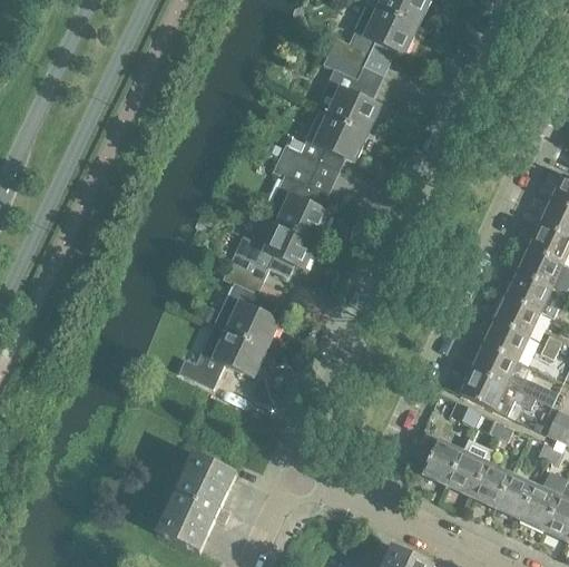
[(366,0),(365,3),(366,5),(418,28),(424,31),(425,29),(419,26),(431,0),(366,0)]
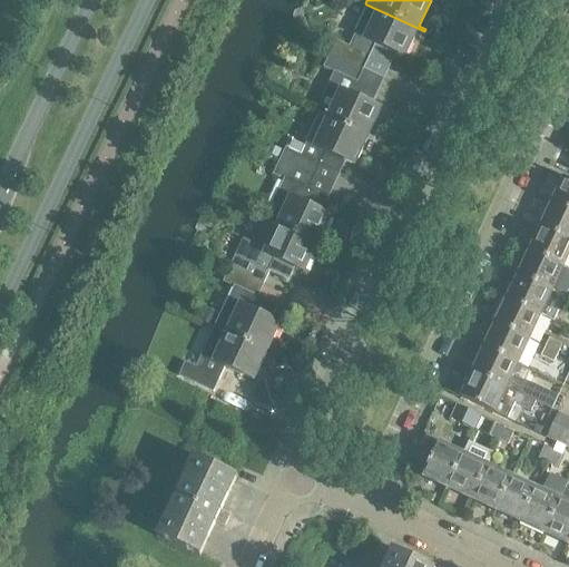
[(335,39),(330,51),(364,68),(370,55),(390,64),(395,51),(404,56),(417,29),(423,32),(424,31),(418,28),(366,5),(349,45),(335,39)]
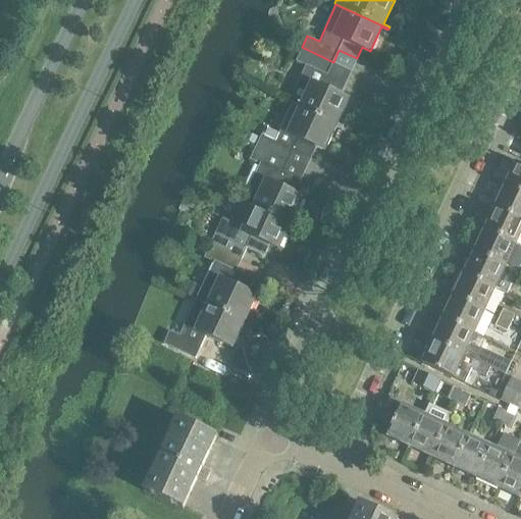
[(306,64),(289,101),(292,103),(343,126),(344,124),(337,121),(349,98),(336,92),(343,81),(328,73),(333,62),(302,47),(296,59),(306,64)]
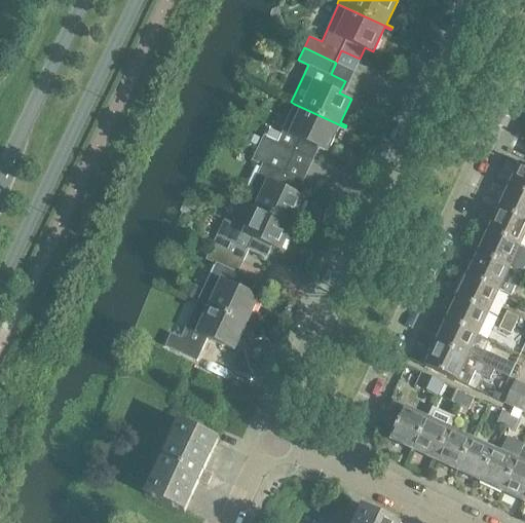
[(264,134),(258,146),(290,161),(295,150),(309,156),(314,145),(327,150),(338,125),(344,128),(345,127),(294,104),(277,141),(264,134)]
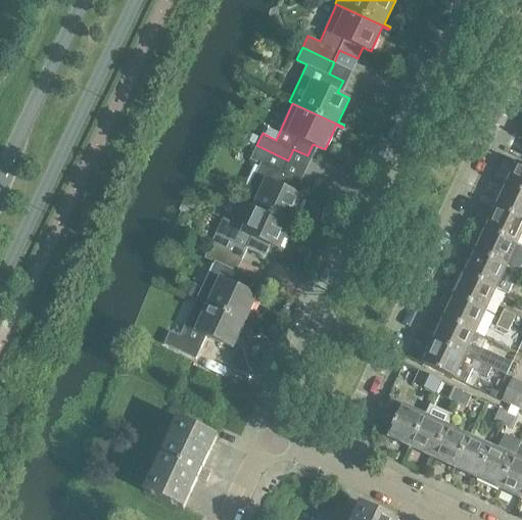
[(247,131),(244,138),(255,143),(258,136),(247,131)]
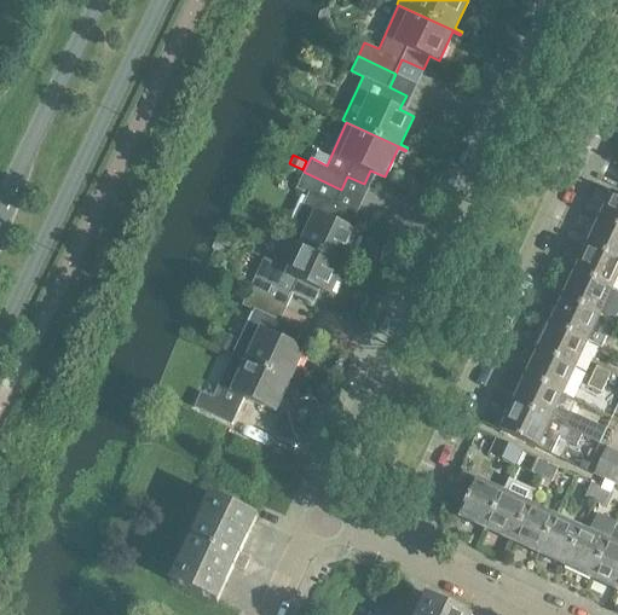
[(309,192),(288,236),(352,266),(353,264),(346,261),(359,232),(345,225),(351,212),(335,203),(341,190),(304,172),(296,187),(309,192)]
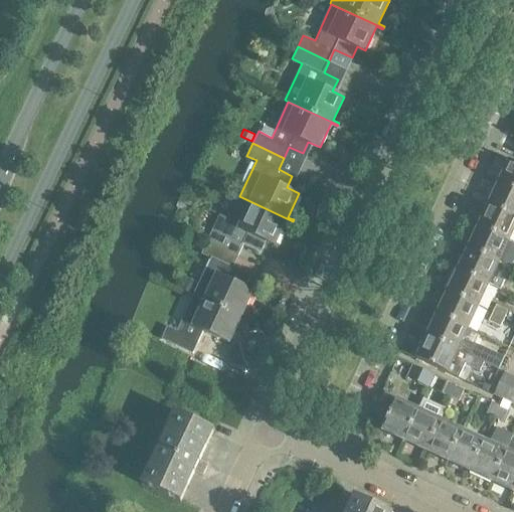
[(513,161),(508,159),(498,181),(513,188),(513,161)]
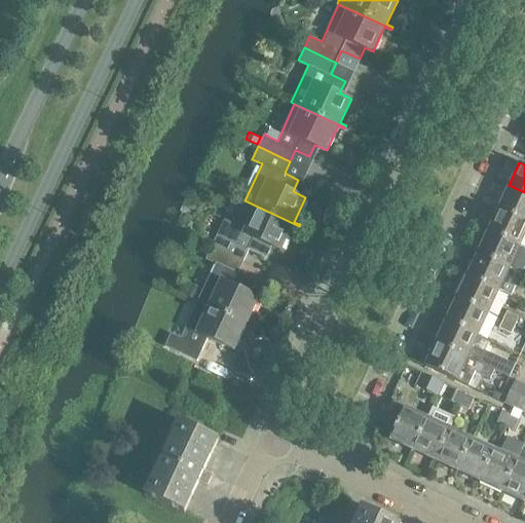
[(524,192),(509,185),(497,207),(524,219),(524,192)]
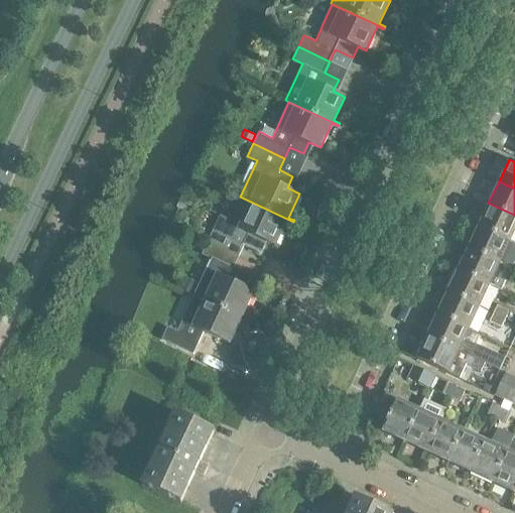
[(220,215),(208,241),(239,255),(244,245),(261,253),(262,252),(260,251),(265,240),(275,244),(286,221),(292,223),(293,222),(240,197),(229,219),(220,215)]
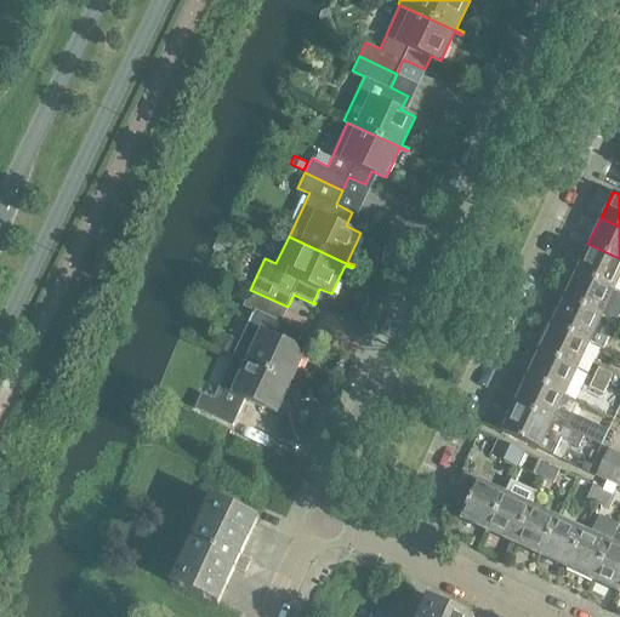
[(619,258),(587,244),(575,270),(614,289),(619,274),(619,258)]
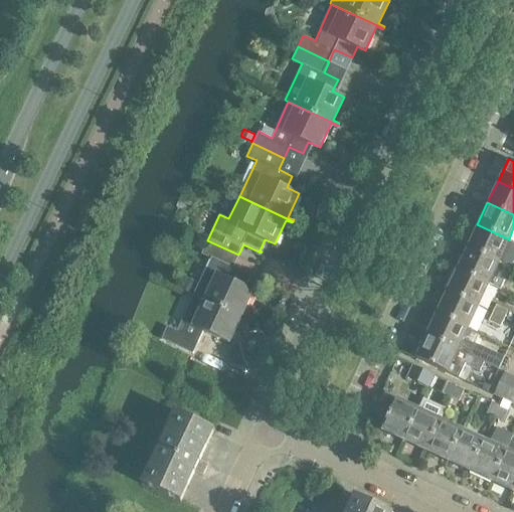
[(198,224),(194,233),(203,237),(207,228),(198,224)]
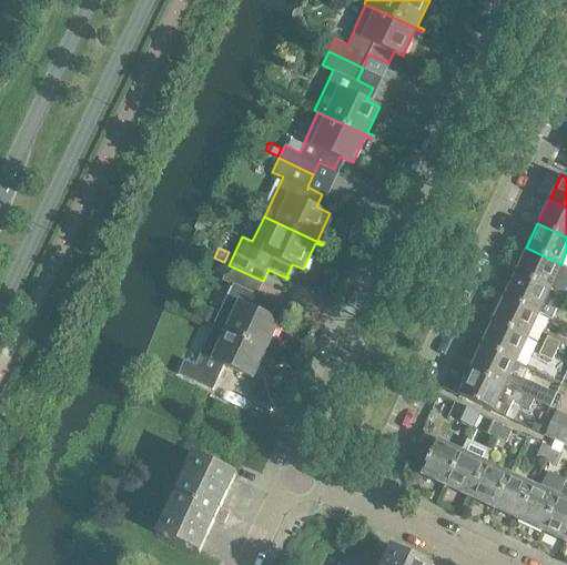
[(566,266),(562,264),(526,248),(515,272),(562,294),(566,282),(566,266)]
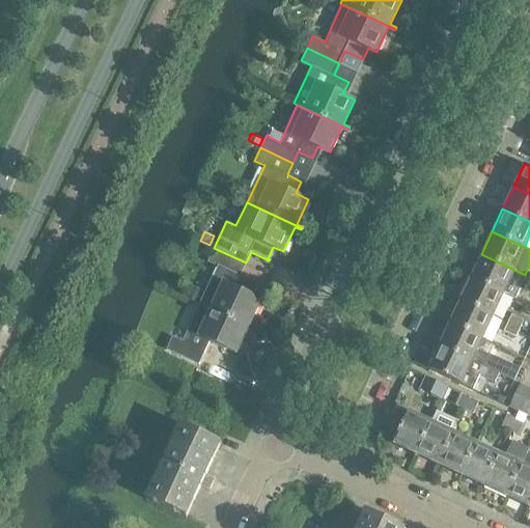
[(218,265),(199,304),(248,327),(254,330),(256,327),(250,324),(261,299),(253,295),(256,287),(252,285),(253,281),(258,283),(259,282),(241,274),(246,262),(214,248),(207,260),(218,265)]
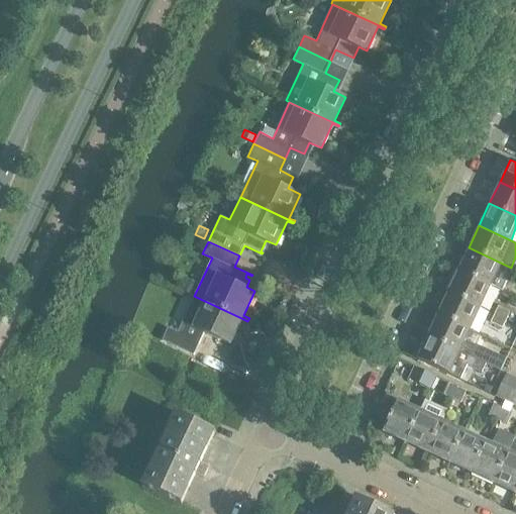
[(511,268),(469,247),(458,270),(490,285),(501,290),(511,268)]
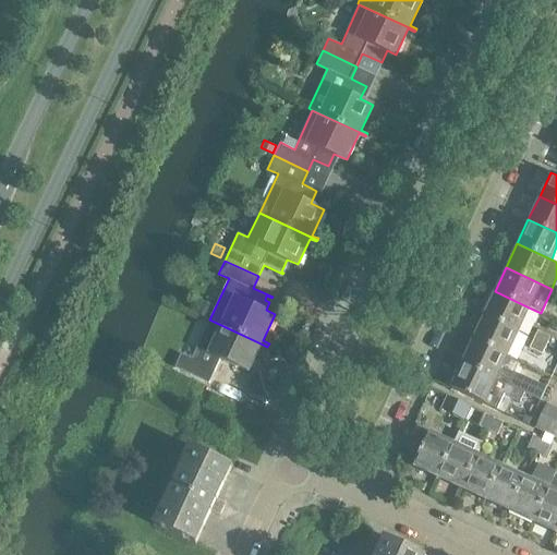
[(529,308),(495,291),(484,315),(518,330),(529,308)]
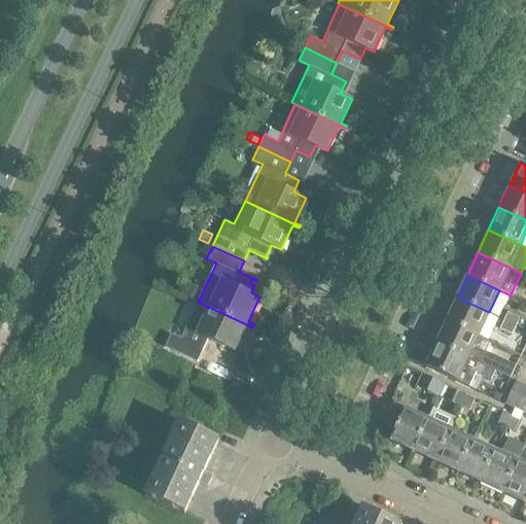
[(189,282),(184,293),(197,299),(201,287),(189,282)]
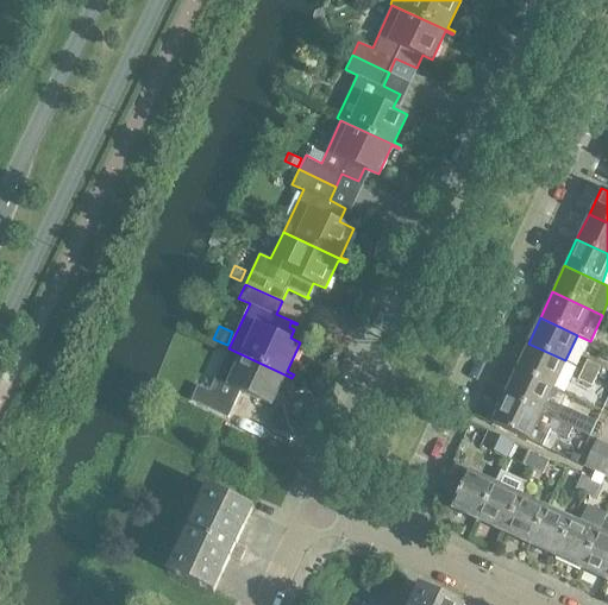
[(565,360),(528,344),(515,369),(553,386),(565,360)]
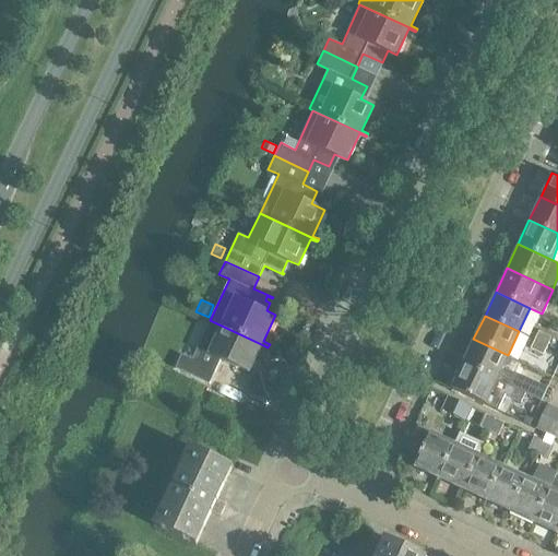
[(182,353),(176,367),(209,382),(215,368),(221,356),(225,358),(225,359),(236,365),(236,364),(249,370),(261,344),(210,320),(192,357),(182,353)]
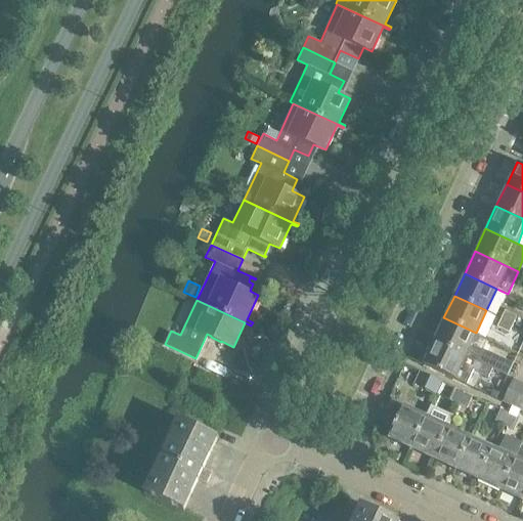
[(504,308),(499,317),(512,322),(516,314),(504,308)]
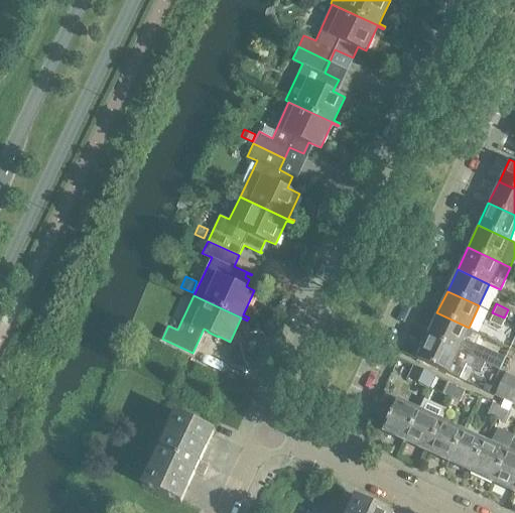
[(469,328),(436,312),(426,335),(459,350),(469,328)]
